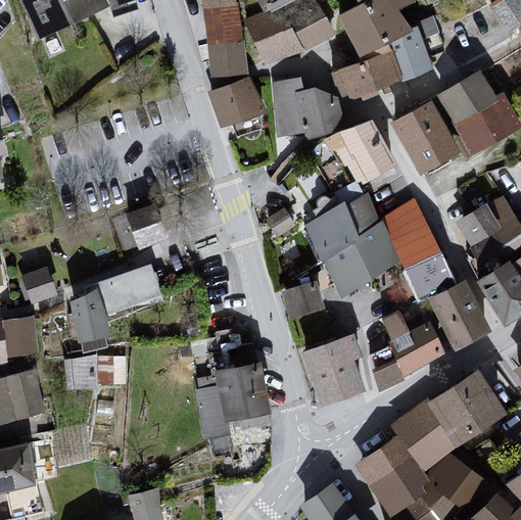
[(21,0),(40,37),(108,8),(104,0),(21,0)]
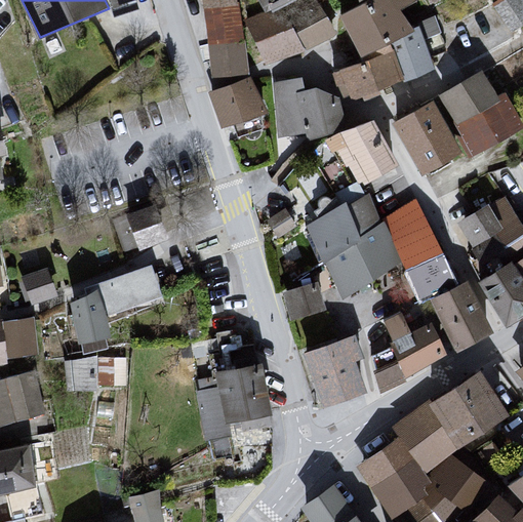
[(204,0),(213,76),(251,69),(243,18),(240,0),(204,0)]
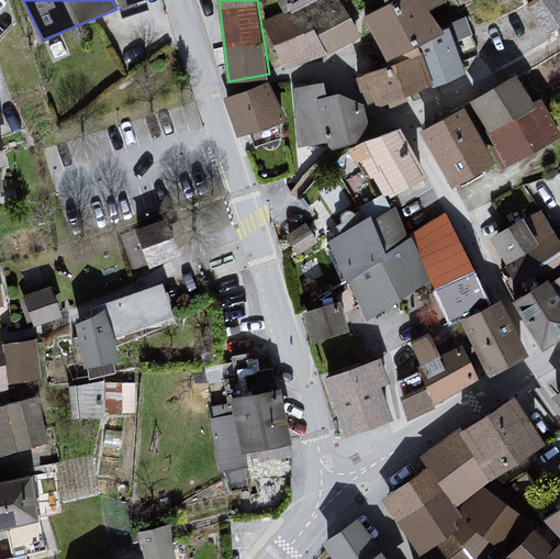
[(281,0),(289,11),(314,0),(281,0)]
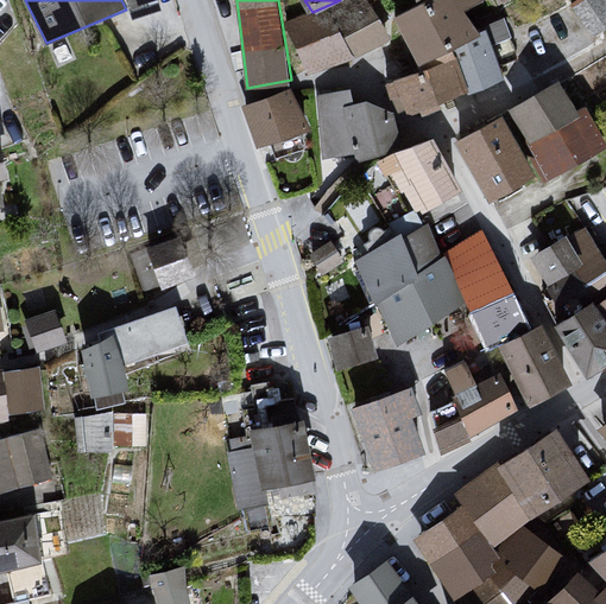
[(430,0),(422,5),(396,18),(421,63),(484,33),(469,10),(486,0),(430,0)]
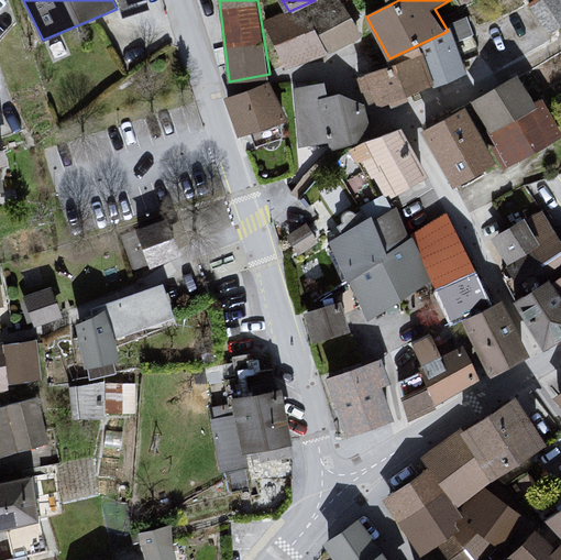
[(342,2),(299,17),(312,24),(327,53),(361,40),(342,2)]
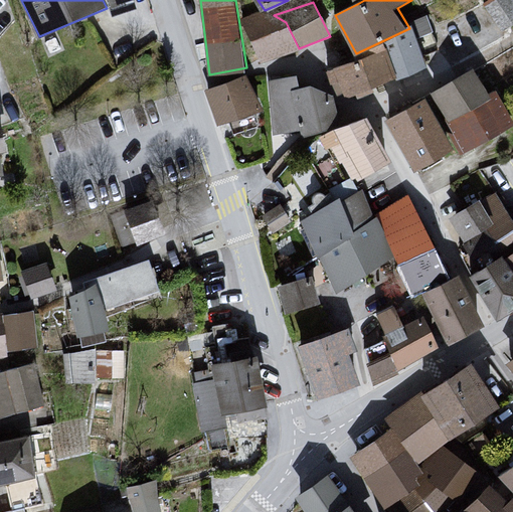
[(267,12),(238,18),(262,62),(299,48),(286,22),(274,15),(267,12)]
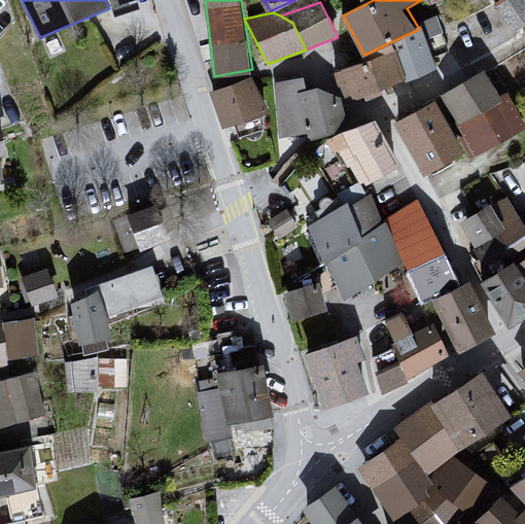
[(365,60),(341,71),(363,101),(435,68),(419,29),(364,55),(365,60)]
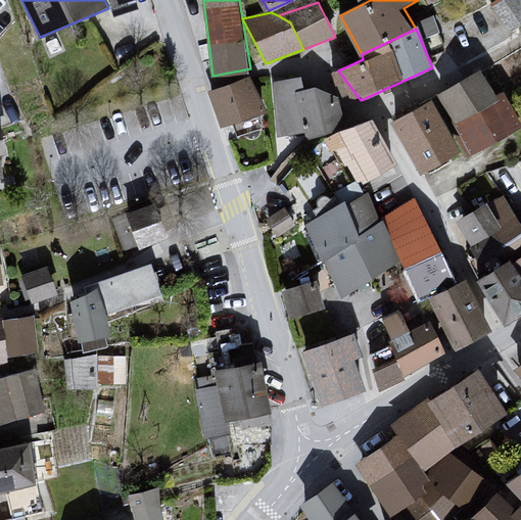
[(483,73),(434,99),(469,155),(520,129),(520,120),(510,100),(492,88),(483,73)]
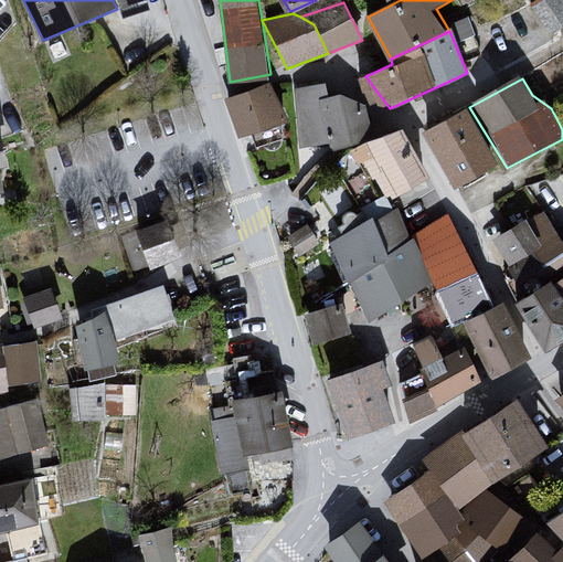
[(271,84),(226,96),(240,138),(288,122),(271,84)]
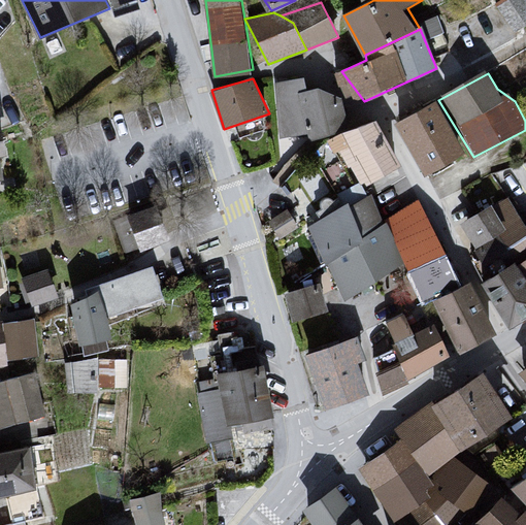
[(301,81),(274,80),(282,136),(305,133),(297,92),(302,89),(301,81)]
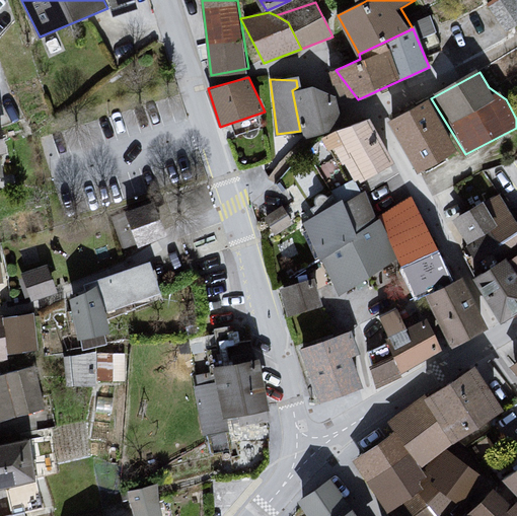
[(312,89),(297,87),(292,90),(302,133),(341,127),(338,104),(312,89)]
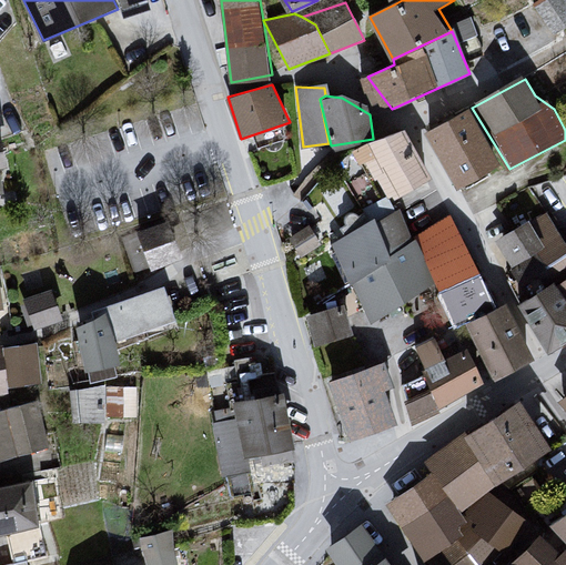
[(472,108),(425,132),(458,188),(509,169),(472,108)]
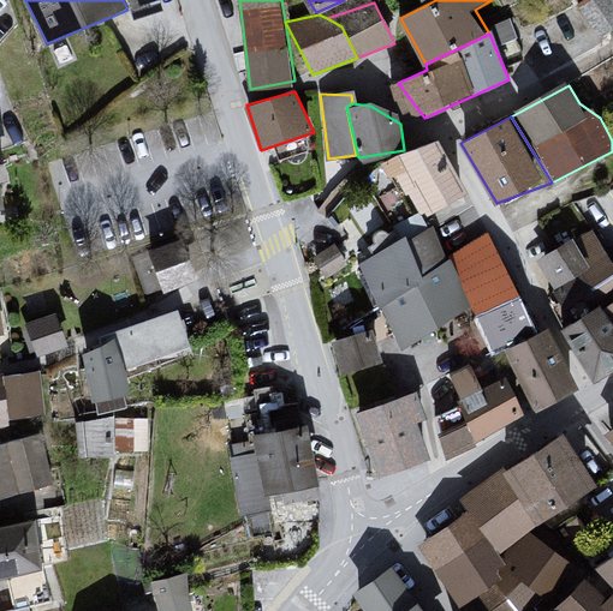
[(439,139),(411,149),(382,161),(388,179),(398,175),(417,207),(429,214),(465,193),(439,139)]
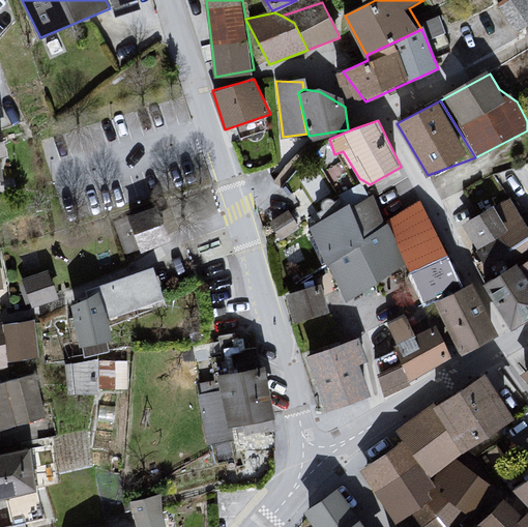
[(0,163),(9,162),(2,126),(0,126),(0,163)]
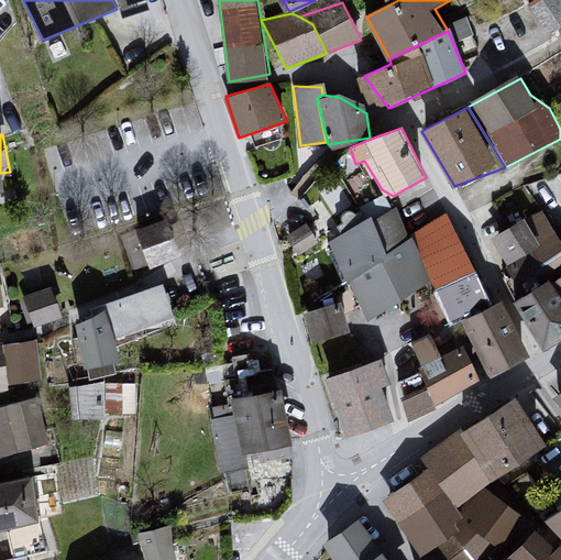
[(396,211),(326,242),(371,324),(422,285),(414,242),(409,234),(396,211)]
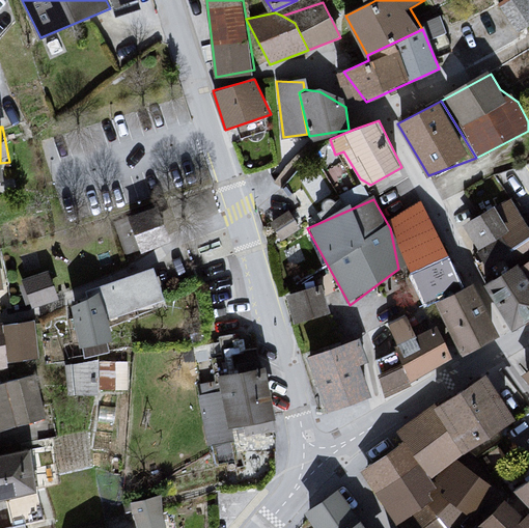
[(174,202),(127,216),(138,253),(185,235),(174,202)]
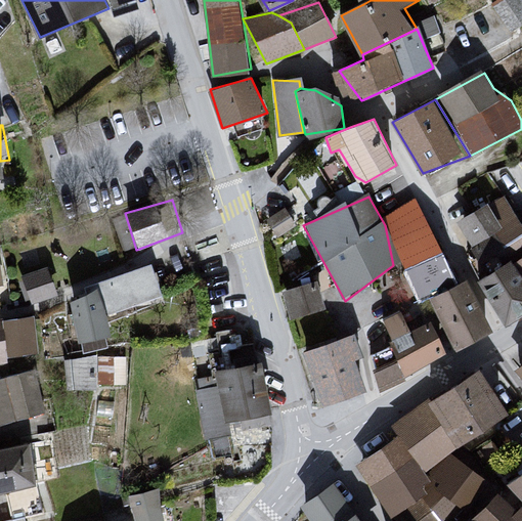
[(521,224),(505,200),(455,220),(489,272),(515,258),(521,254),(521,224)]
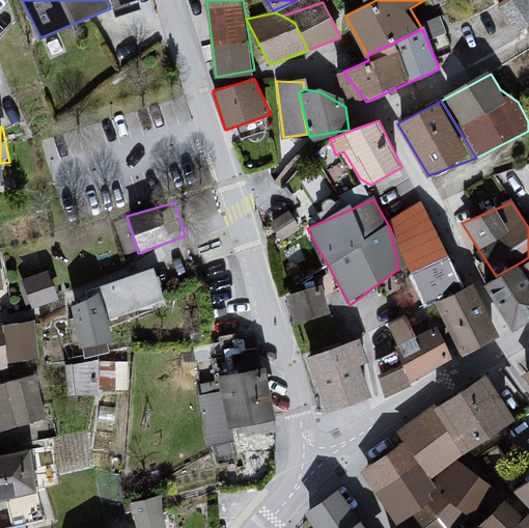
[(421,204),(386,221),(390,228),(424,305),(464,292),(421,204)]
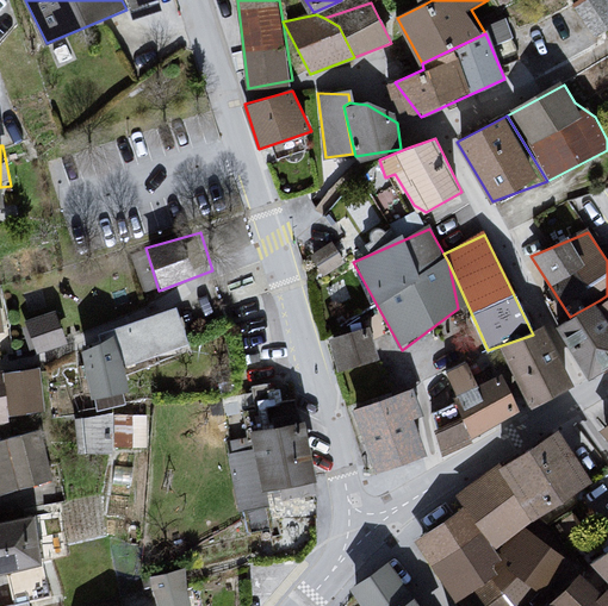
[(570,317),(557,326),(578,363),(595,376),(607,370),(607,313),(600,300),(570,317)]
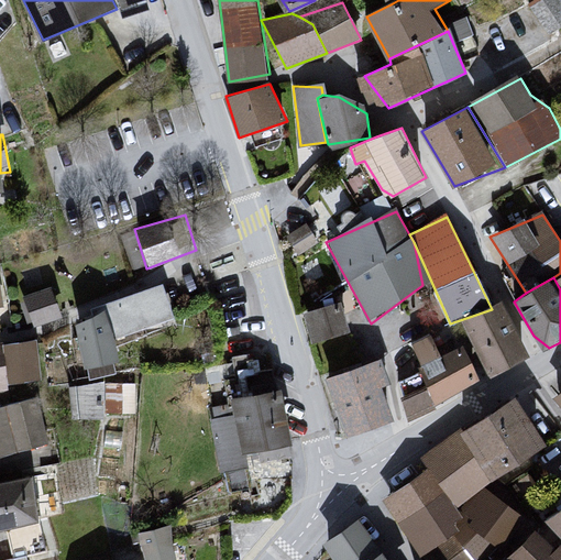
[(51,291),(22,298),(33,331),(59,322),(51,291)]
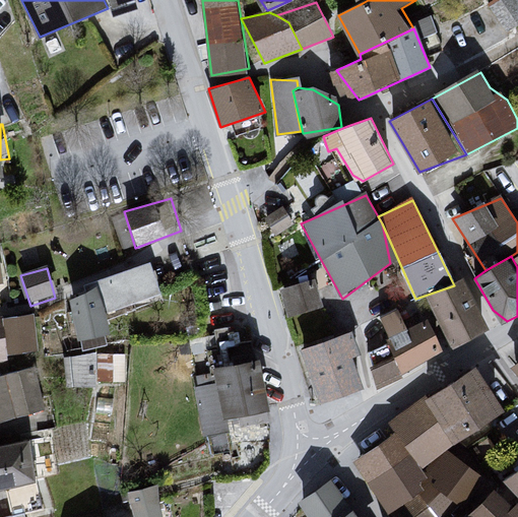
[(316,278),(279,287),(287,317),(323,308),(316,278)]
